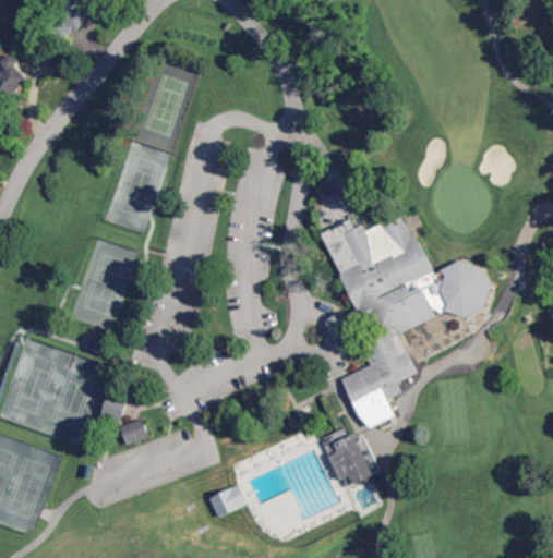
[(76,29),(71,26),(71,27),(64,38),(63,39),(62,40),(59,38),(55,36),(51,34),(47,31),(48,28),(57,14),(64,0),(93,0),(92,3),(76,29)]
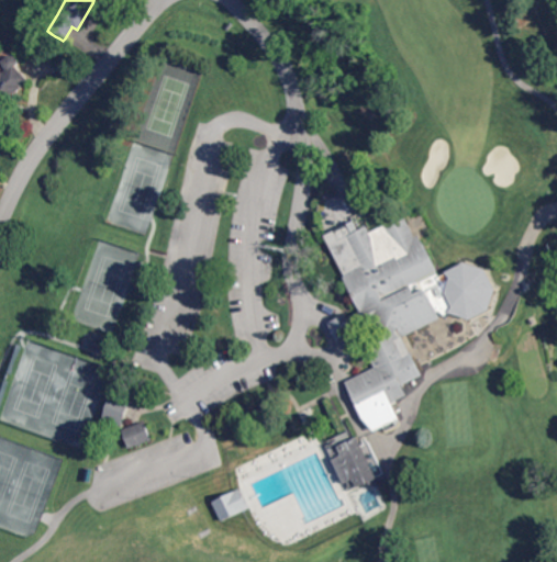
[(29,79),(28,80),(22,86),(12,96),(14,98),(13,99),(12,101),(10,102),(8,104),(4,102),(0,105),(0,68),(1,69),(1,70),(4,72),(7,70),(9,69),(7,67),(3,63),(2,62),(10,56),(11,54),(13,53),(15,56),(19,59),(20,60),(20,62),(18,63),(17,65),(29,79)]
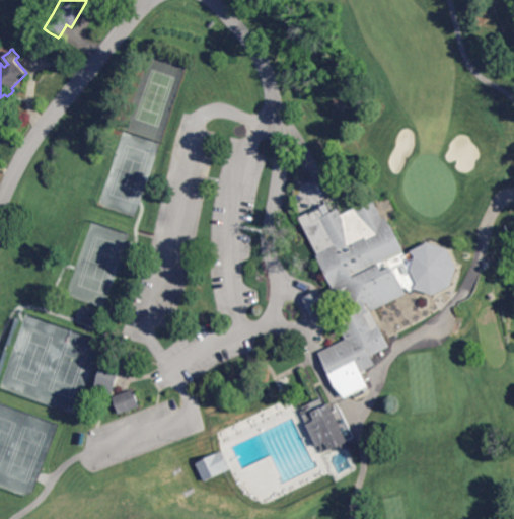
[(382,219),(385,217),(386,218),(405,256),(409,257),(411,256),(413,250),(444,262),(447,268),(446,272),(456,275),(452,286),(447,300),(445,299),(443,305),(436,303),(416,296),(413,295),(408,293),(407,292),(397,297),(383,303),(370,310),(375,321),(382,337),(383,337),(384,340),(387,347),(377,352),(368,356),(371,361),(373,365),(360,371),(343,380),(333,384),(332,385),(322,367),(319,360),(315,352),(316,352),(322,349),(343,339),(331,314),(343,308),(337,297),(327,301),(323,303),(321,304),(322,307),(321,307),(307,314),(299,297),(313,291),(314,290),(317,295),(331,288),(326,280),(315,254),(297,217),(325,204),(329,212),(341,207),(345,217),(353,213),(352,212),(374,202),(375,204),(379,212),(382,219)]
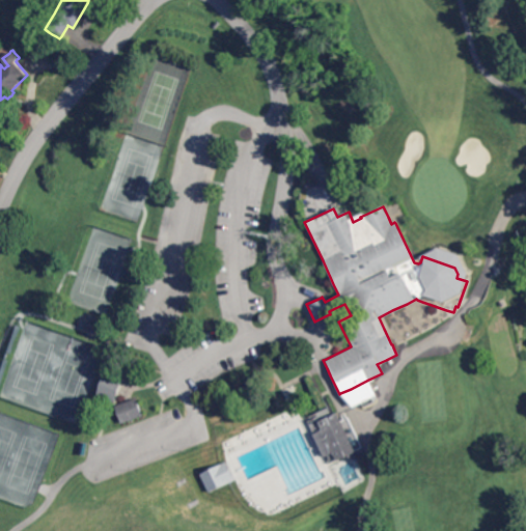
[(91,334),(88,333),(81,330),(84,320),(94,325),(95,325),(94,326),(93,330),(91,334)]
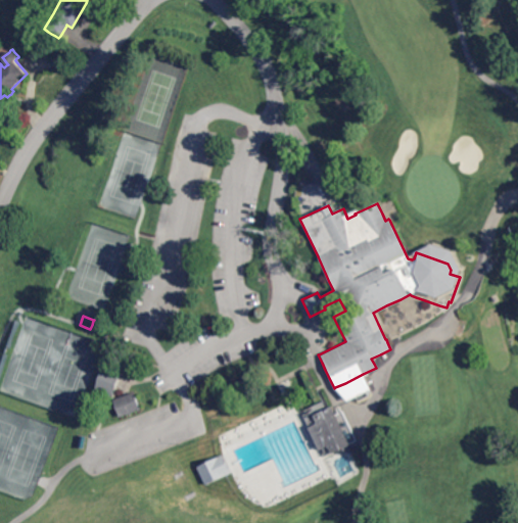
[(94,392),(102,367),(119,373),(110,397),(94,392)]
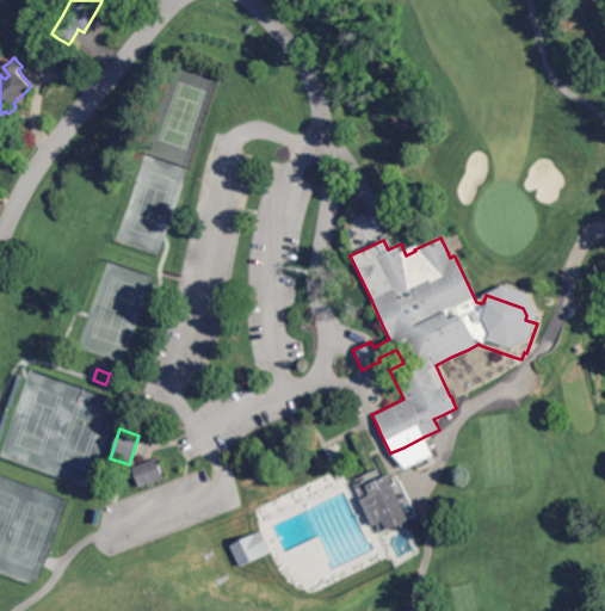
[(137,489),(136,487),(129,468),(133,467),(139,464),(142,463),(153,460),(161,480),(137,489)]
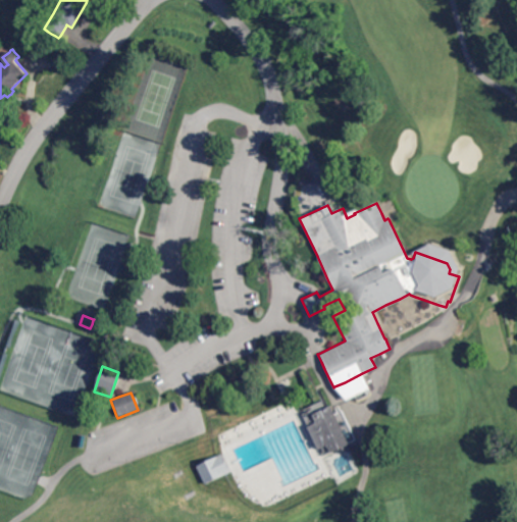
[(332,412),(340,409),(341,409),(341,410),(351,432),(352,432),(355,441),(353,442),(350,444),(346,446),(348,452),(347,453),(342,451),(339,452),(338,450),(337,450),(328,454),(324,446),(322,448),(311,423),(313,422),(310,414),(314,412),(324,408),(325,407),(328,406),(329,406),(332,412)]
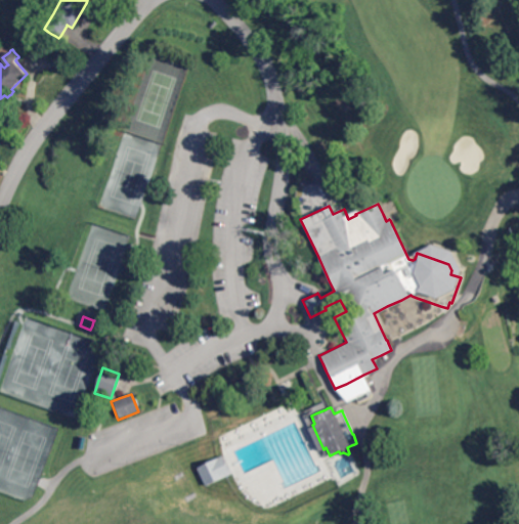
[(214,474),(209,457),(222,453),(223,454),(225,463),(227,470),(214,474)]
